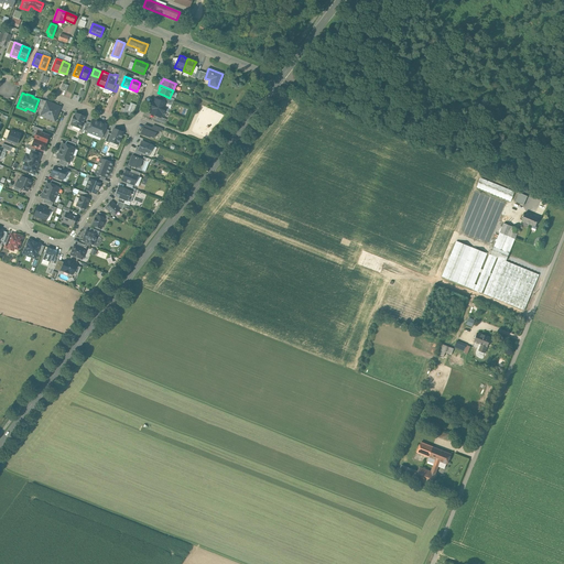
[(163,101),(155,99),(154,104),(153,102),(152,106),(164,110),(165,108),(164,107),(165,104),(165,102),(163,101)]
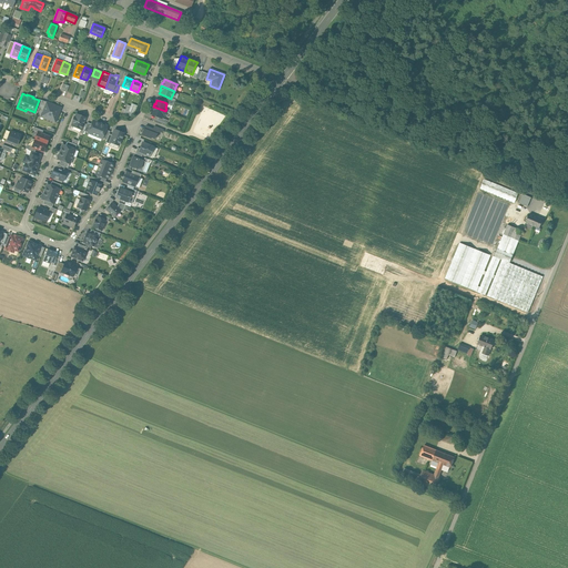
[(60,108),(43,101),(40,110),(43,112),(42,115),(54,121),(60,108)]
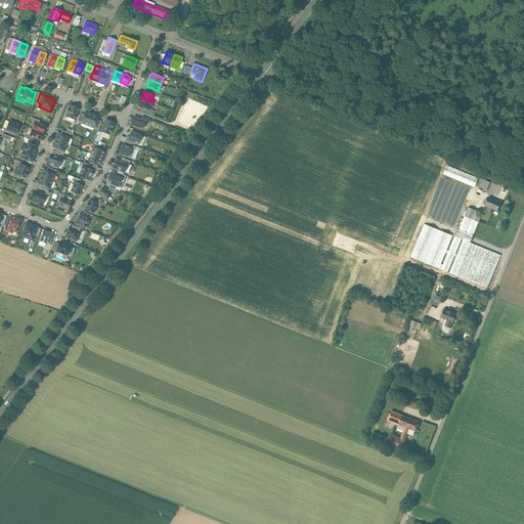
[(116,100),(113,99),(112,104),(120,106),(121,103),(125,104),(126,96),(121,95),(120,97),(117,96),(116,100)]
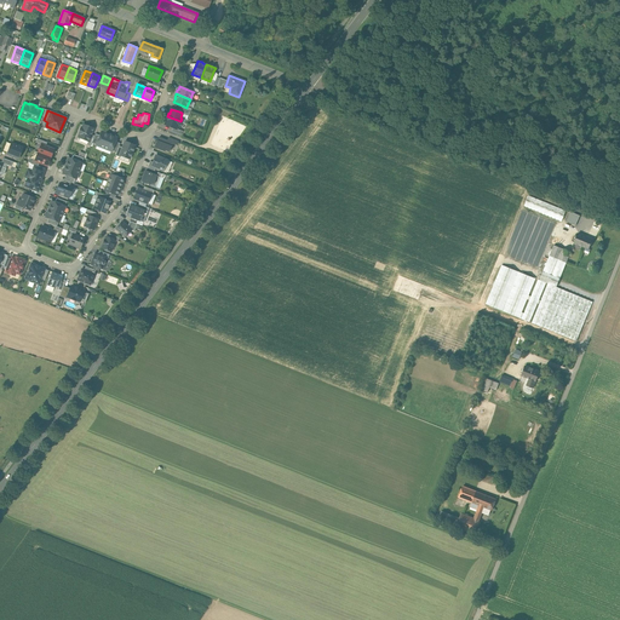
[(181,121),(167,116),(166,120),(165,125),(172,127),(176,128),(178,125),(179,125),(181,121)]
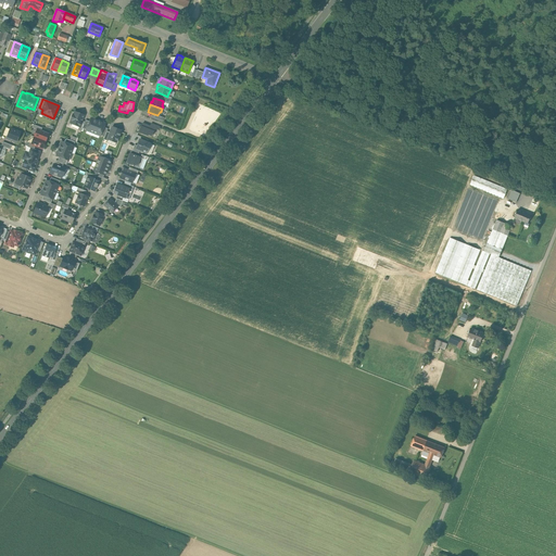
[(84,115),(75,112),(74,115),(73,114),(73,115),(72,116),(72,117),(71,118),(71,119),(72,119),(71,123),(79,127),(81,121),(84,115)]
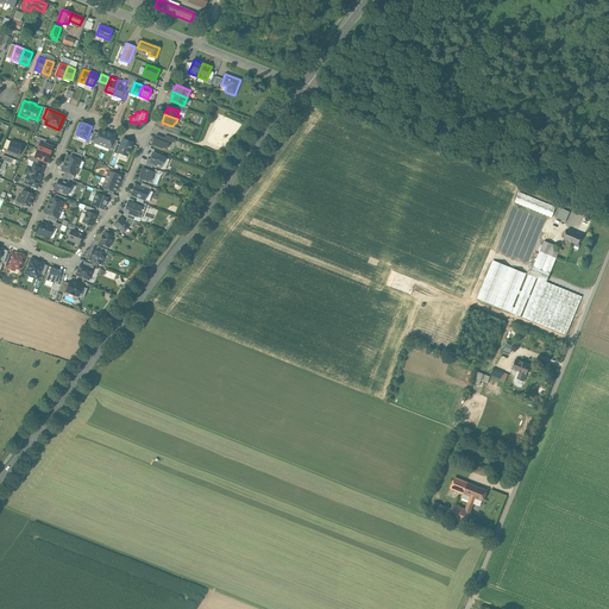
[(107,132),(100,130),(98,133),(94,142),(94,143),(102,145),(107,132)]
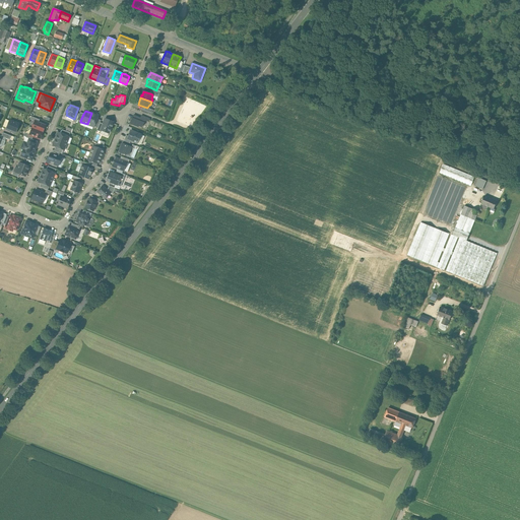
[(99,116),(91,113),(87,124),(93,127),(93,126),(96,119),(99,116)]
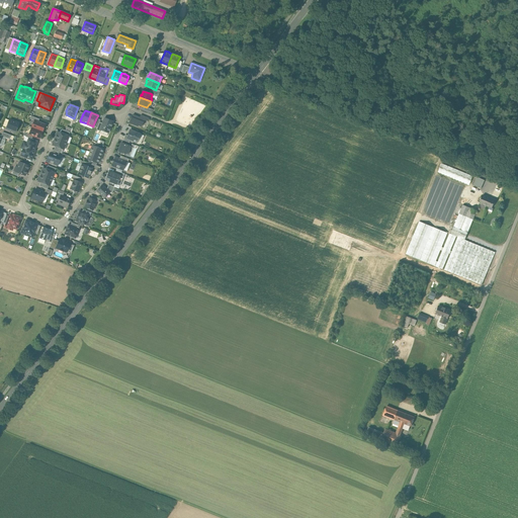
[(140,117),(133,115),(132,117),(128,123),(138,126),(138,125),(141,126),(143,122),(144,119),(140,117)]
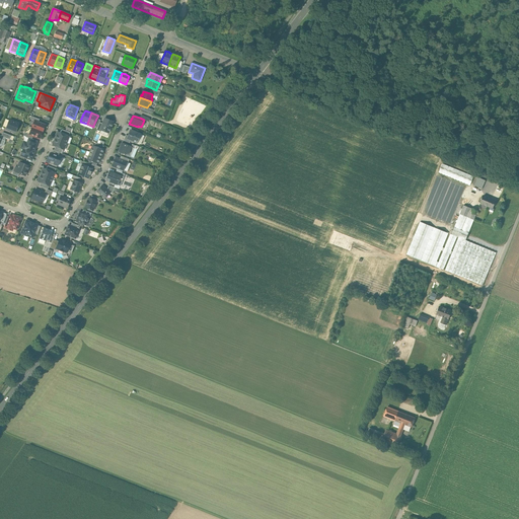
[(116,122),(105,118),(100,130),(110,134),(116,122)]
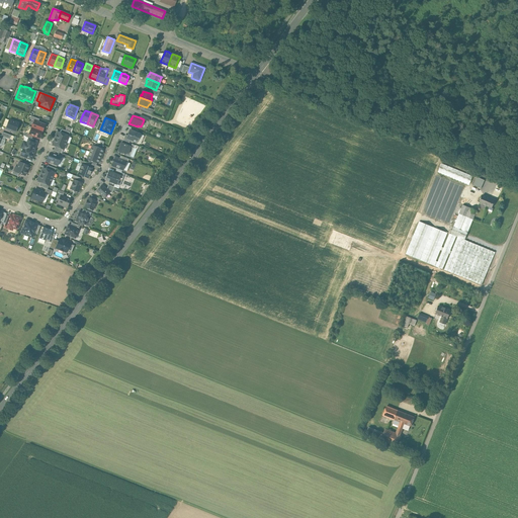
[(18,123),(9,119),(6,128),(15,133),(18,123)]
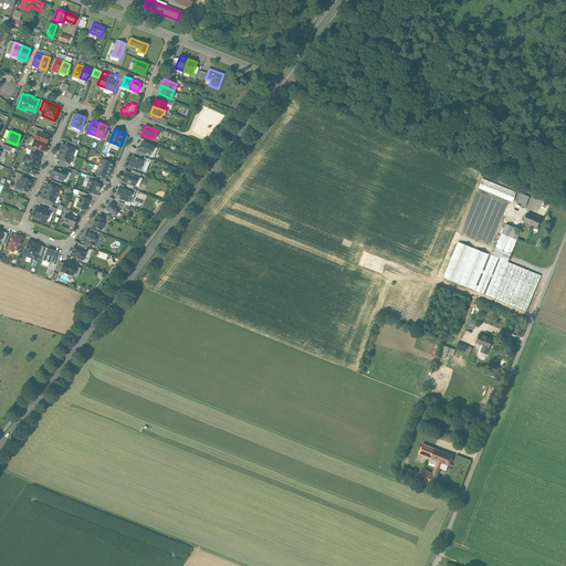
[(42,133),(38,132),(34,139),(46,144),(50,136),(42,133)]
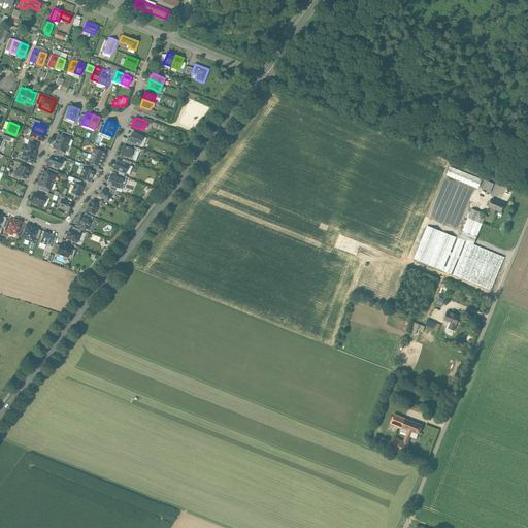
[(43,134),(32,130),(30,136),(33,138),(35,139),(40,141),(43,134)]
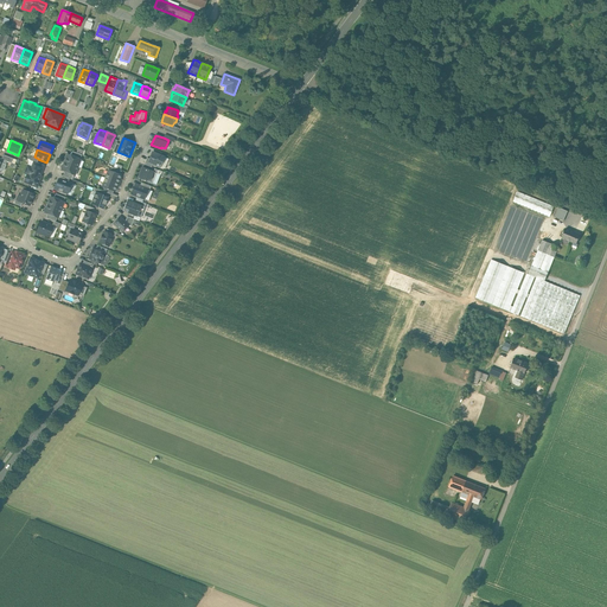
[(164,157),(152,153),(151,158),(153,158),(152,160),(154,160),(153,164),(160,167),(164,157)]
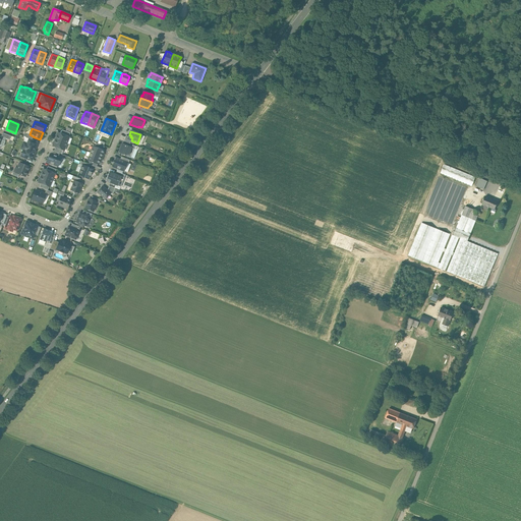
[(61,133),(58,132),(55,139),(66,143),(69,137),(69,136),(61,133)]
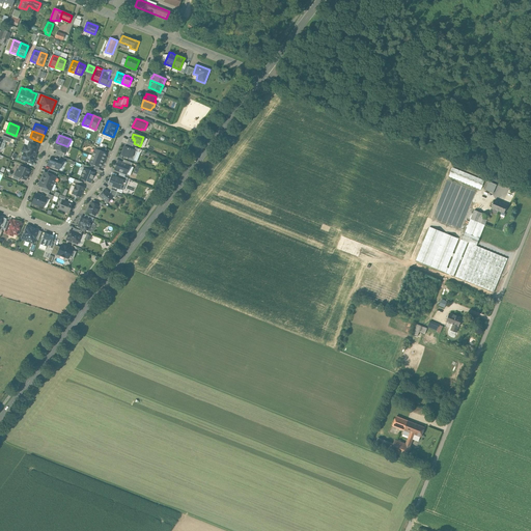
[(133,140),(129,138),(127,144),(133,146),(134,143),(135,140),(133,140)]
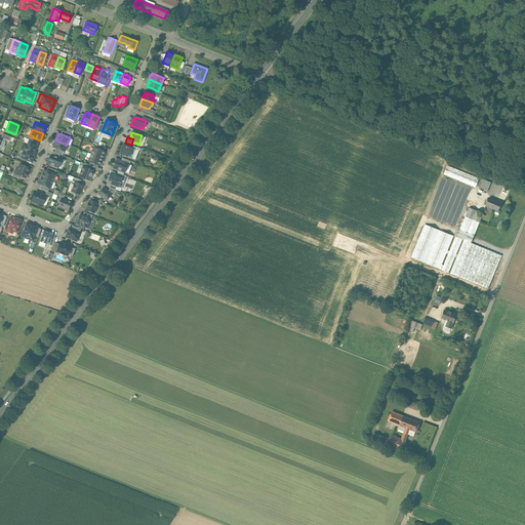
[(32,140),(30,139),(28,145),(27,146),(36,149),(38,143),(32,140)]
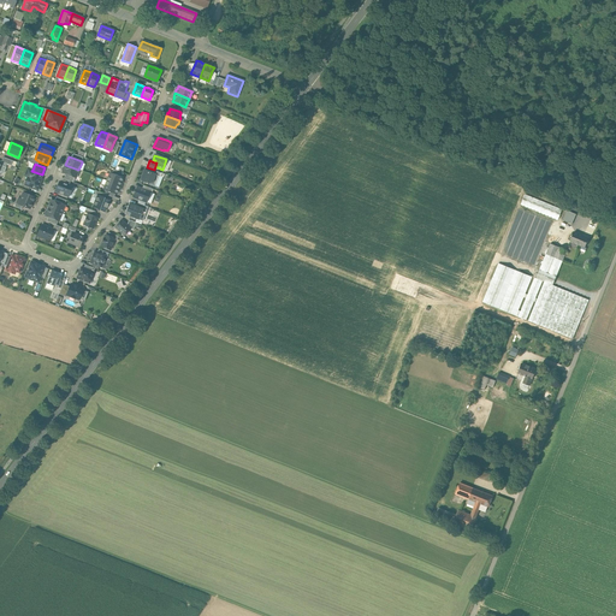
[(78,170),(65,165),(63,172),(65,173),(75,177),(76,178),(78,170)]
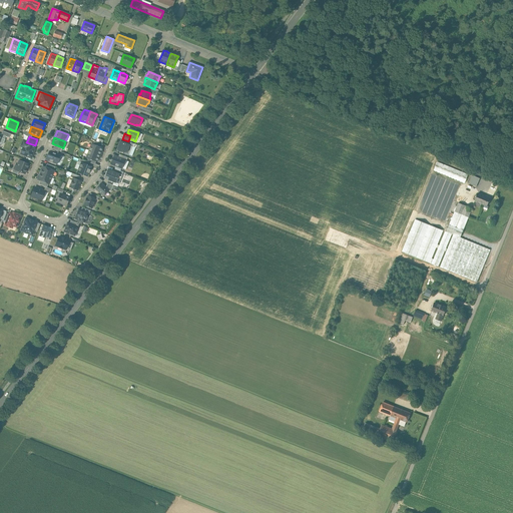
[(35,145),(26,142),(27,141),(22,139),(20,145),(23,147),(20,153),(25,155),(31,158),(35,148),(34,148),(34,147),(35,145)]
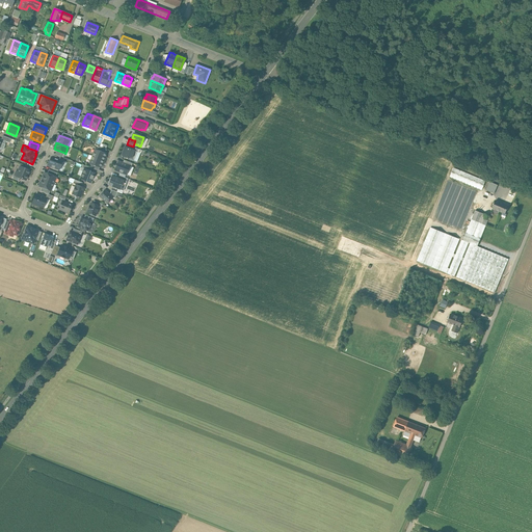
[(134,151),(125,147),(121,156),(133,160),(137,152),(134,151)]
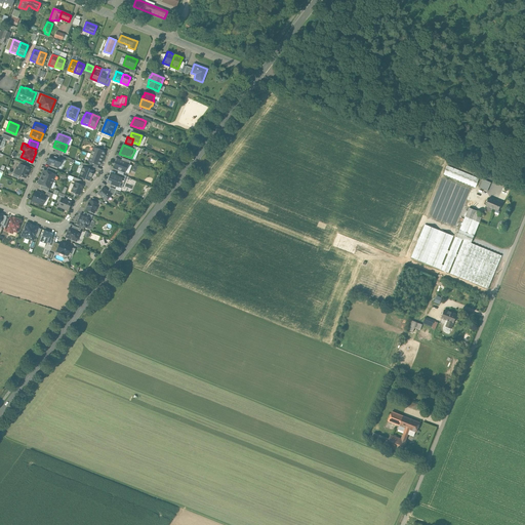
[(104,151),(95,148),(93,151),(92,151),(91,154),(102,159),(105,152),(104,151)]
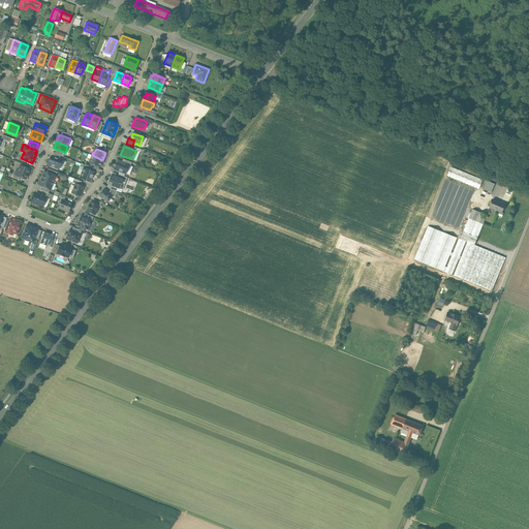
[(54,156),(52,155),(48,164),(61,170),(64,160),(60,159),(62,156),(55,153),(54,156)]
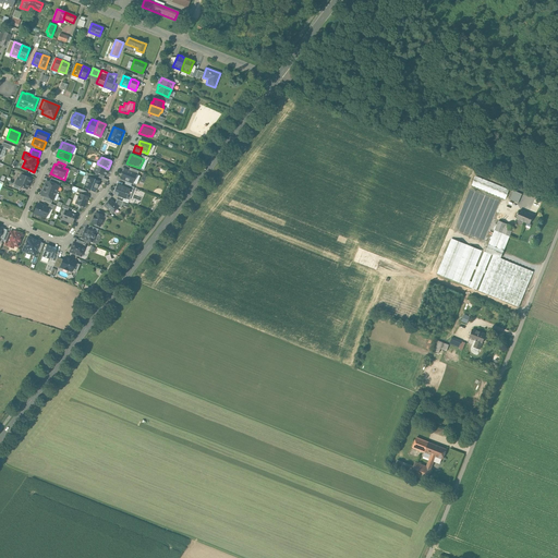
[(108,169),(97,164),(95,168),(97,168),(95,171),(105,176),(106,176),(108,169)]
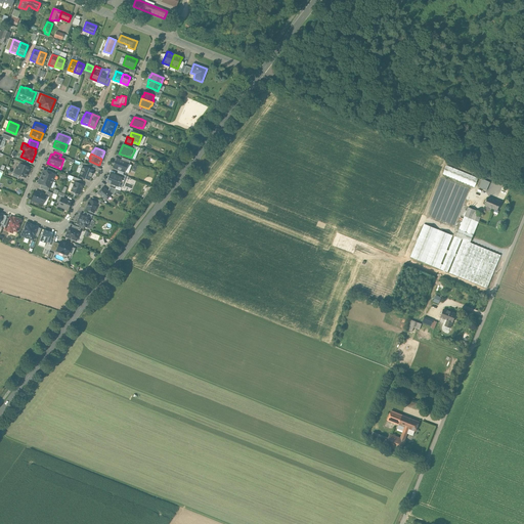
[(122,162),(117,161),(113,171),(119,173),(125,176),(129,166),(131,166),(132,163),(123,160),(122,162)]
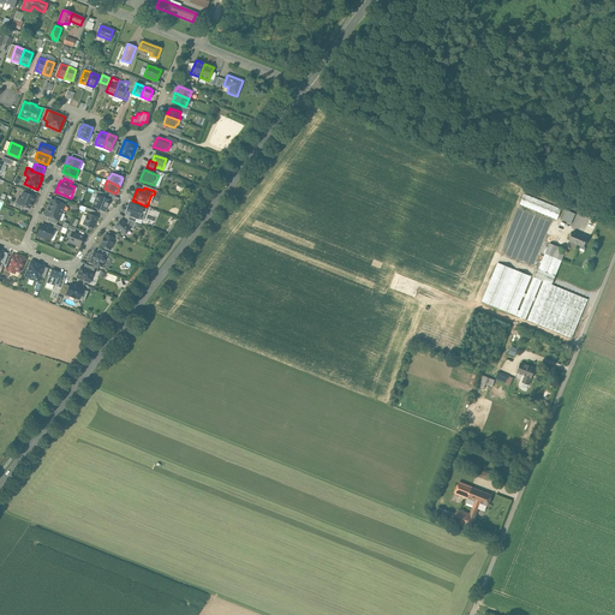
[(34,197),(23,192),(18,203),(23,206),(30,208),(34,197)]
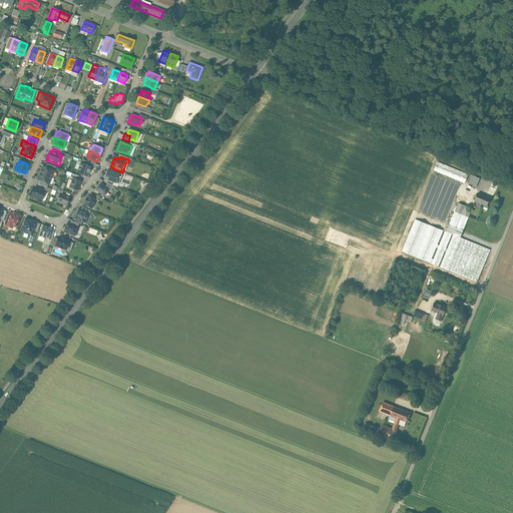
[(468,174),(437,161),(434,170),(465,183),(468,174)]
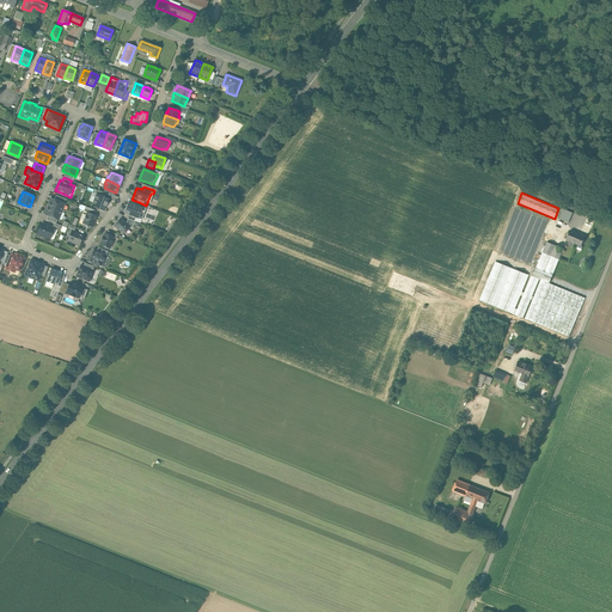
[(108,199),(97,194),(97,195),(93,204),(92,206),(103,209),(104,209),(105,206),(106,207),(108,202),(106,202),(108,199)]
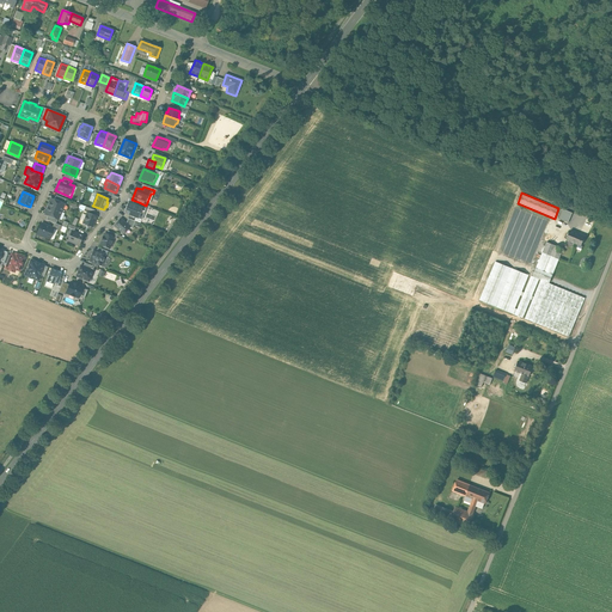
[(54,200),(51,199),(48,206),(61,212),(65,203),(63,203),(54,200)]
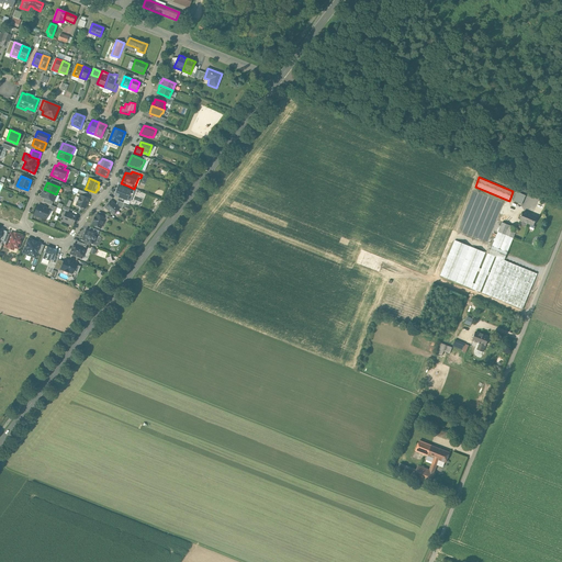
[(126,189),(119,186),(114,197),(127,202),(132,190),(135,191),(136,189),(134,189),(127,186),(126,189)]
